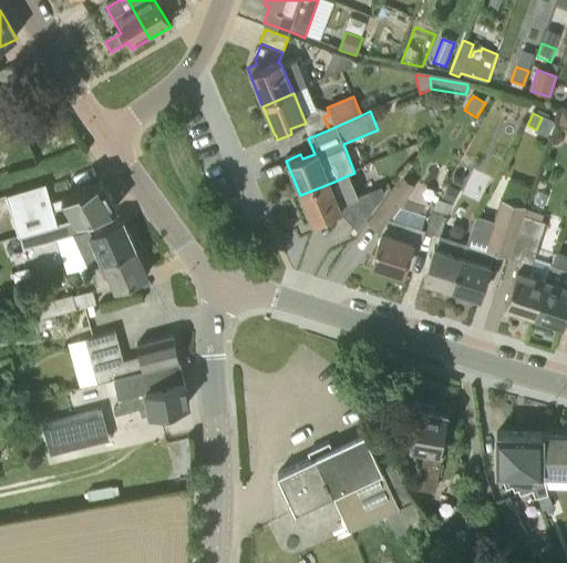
[(349,175),(331,183),(300,195),(312,225),(312,224),(313,229),(329,223),(327,218),(339,214),(358,232),(377,204),(371,192),(358,197),(349,175)]
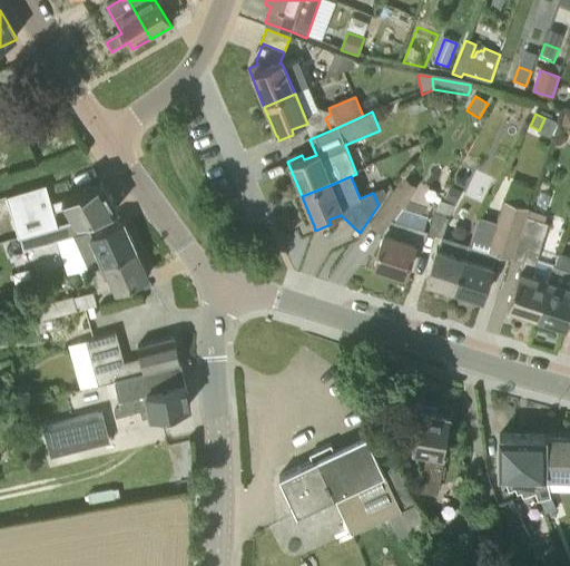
[(383,238),(373,267),(405,277),(415,247),(423,250),(428,234),(394,223),(416,189),(404,179),(370,227),(383,238)]
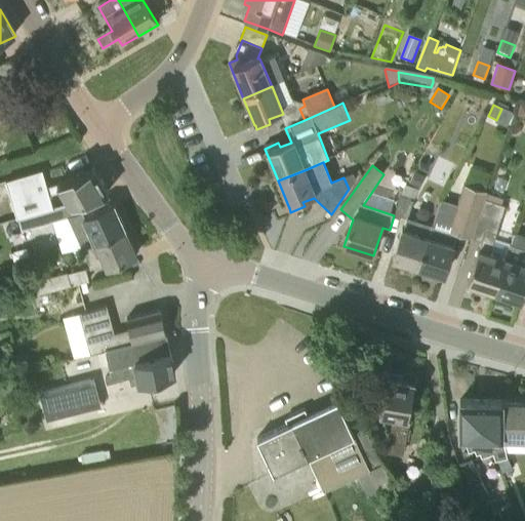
[(18,223),(76,205),(108,194),(93,169),(55,186),(59,192),(13,206),(18,223)]
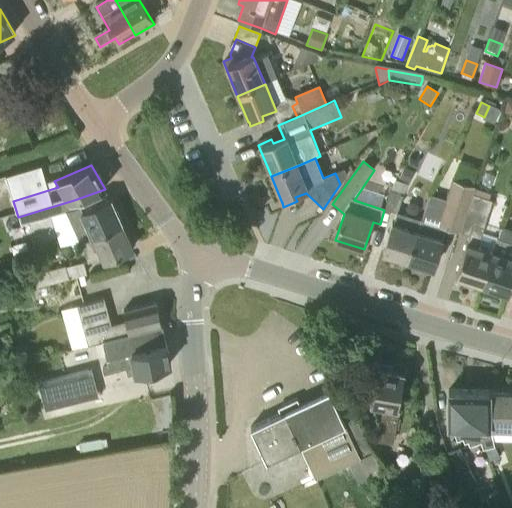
[(404,169),(399,181),(409,185),(414,174),(404,169)]
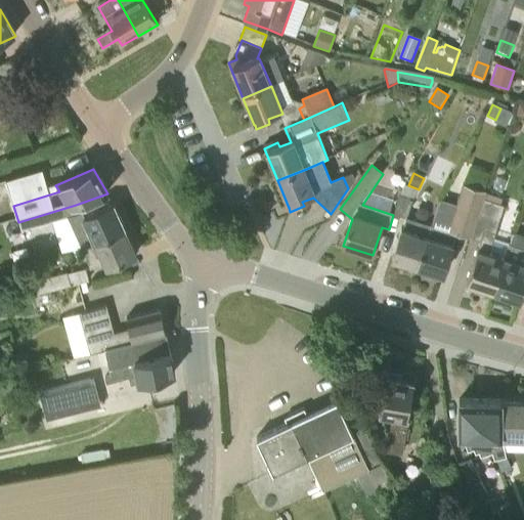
[(418,190),(404,185),(399,196),(393,217),(405,220),(406,218),(407,219),(413,201),(418,190)]
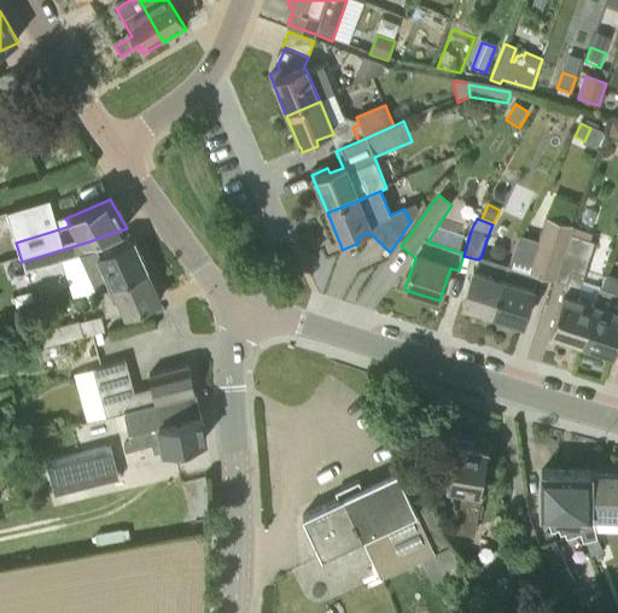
[(511,268),(494,319),(497,320),(497,322),(511,327),(512,323),(523,327),(534,290),(532,290),(536,278),(557,285),(558,282),(571,237),(575,227),(547,219),(538,243),(520,237),(511,268)]
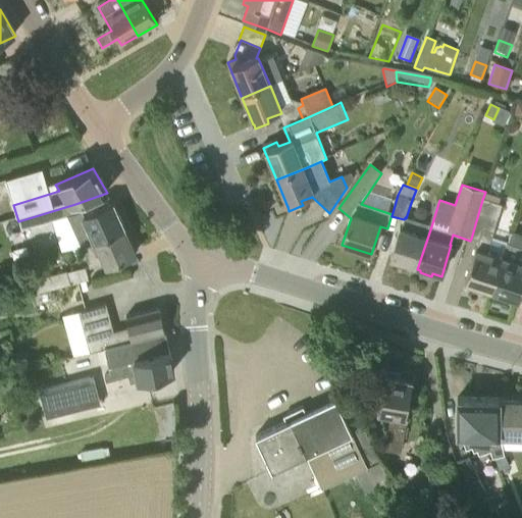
[(476,250),(465,283),(478,288),(477,292),(491,296),(503,258),(486,253),(488,248),(489,248),(503,206),(482,200),(471,239),(478,242),(477,244),(478,245),(477,250),(476,250)]
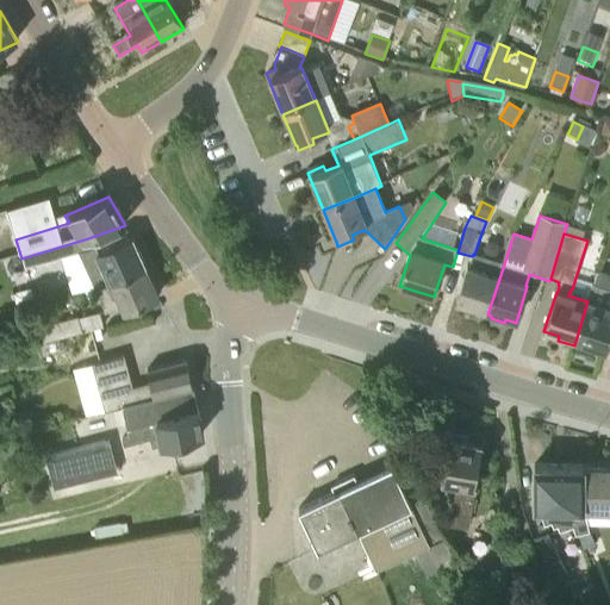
[(95,292),(145,269),(132,239),(97,256),(88,238),(22,259),(25,270),(79,255),(95,292)]
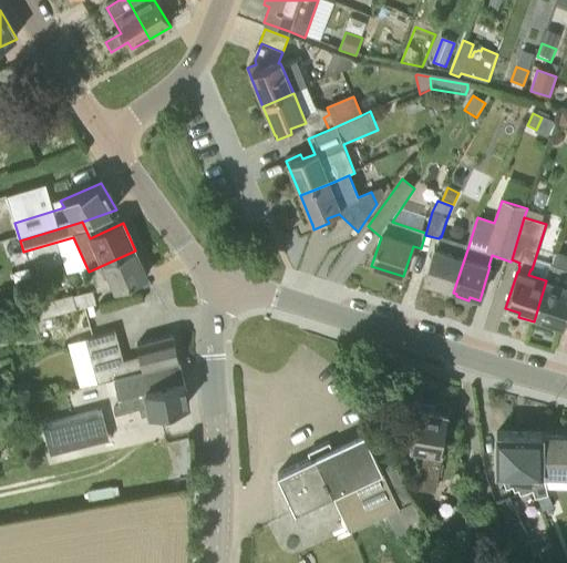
[(468,246),(441,237),(440,236),(439,238),(435,249),(434,248),(423,284),(434,286),(433,289),(445,293),(446,290),(453,293),(468,246)]
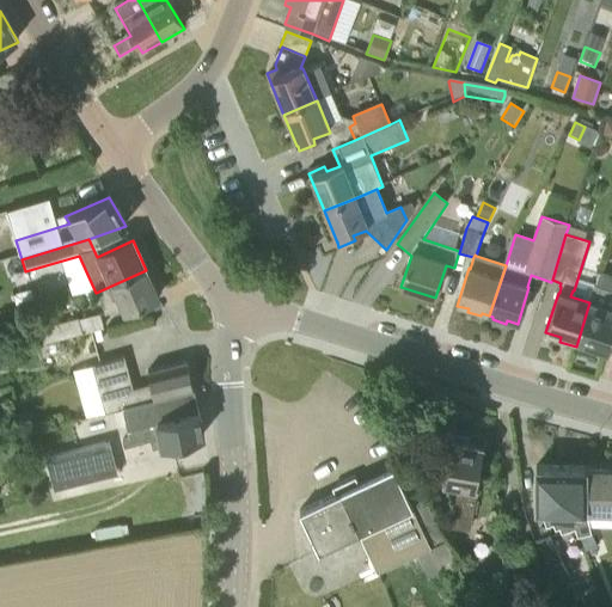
[(146,270),(96,293),(106,316),(122,313),(123,316),(159,299),(146,270)]
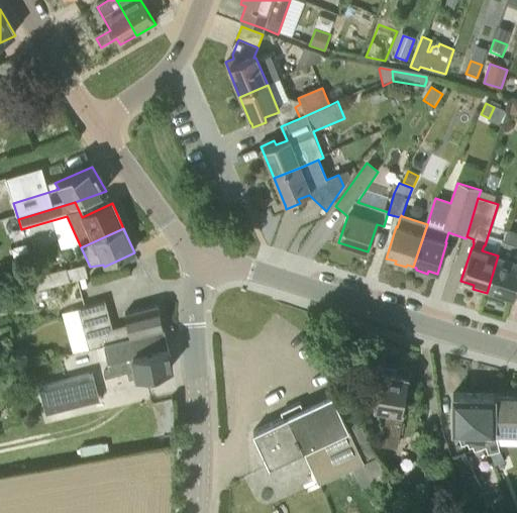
[(516,247),(502,243),(487,293),(499,297),(500,294),(514,298),(516,288),(516,247)]
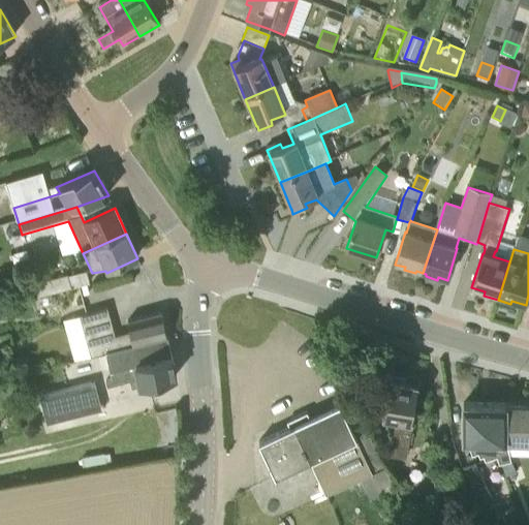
[(90,286),(87,273),(68,278),(33,287),(37,300),(90,286)]
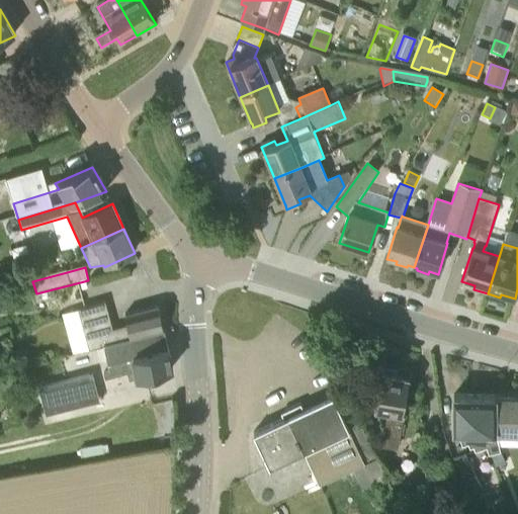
[(88,352),(165,332),(161,314),(159,307),(124,316),(127,328),(112,332),(105,304),(78,311),(88,352)]
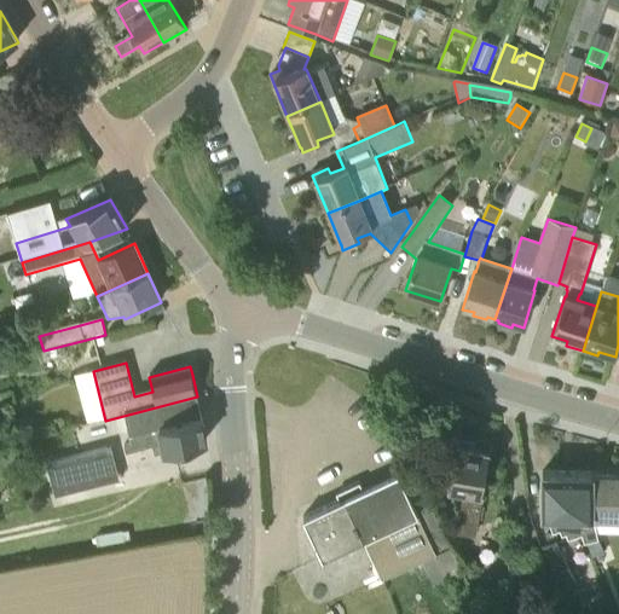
[(197,397),(105,421),(82,427),(90,453),(113,447),(114,451),(125,449),(126,455),(152,447),(155,457),(207,442),(197,397)]
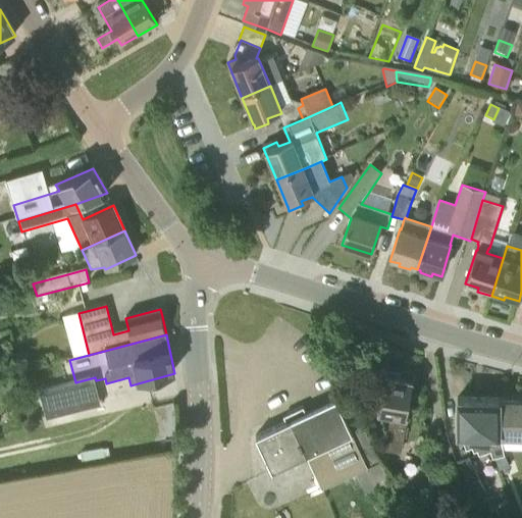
[(399,380),(400,376),(387,374),(386,378),(383,377),(378,415),(390,418),(385,452),(403,454),(414,382),(399,380)]
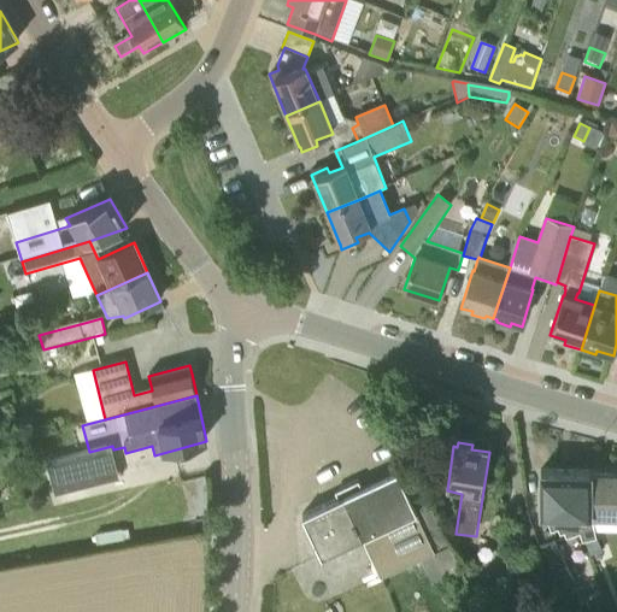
[(81,489),(118,478),(111,448),(46,464),(54,494),(81,489)]
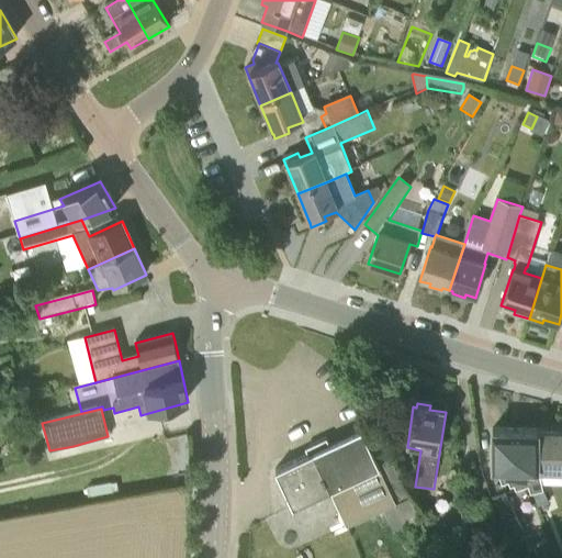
[(411,499),(374,425),(362,431),(329,446),(327,441),(307,449),(310,456),(276,472),(293,510),(330,492),(347,528),(383,512),(392,531),(416,520),(407,501),(411,499)]
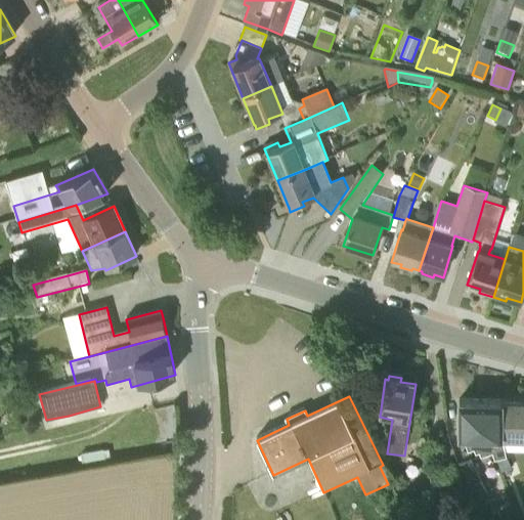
[(480,453),(480,455),(481,459),(493,456),(495,462),(496,462),(507,458),(507,455),(501,441),(503,405),(503,402),(481,402),(460,402),(460,439),(462,439),(468,453),(474,451),(475,456),(480,453)]
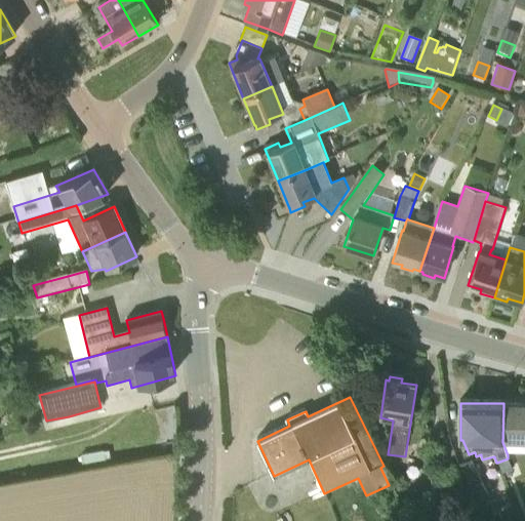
[(524,405),(503,406),(502,442),(524,442),(524,405)]
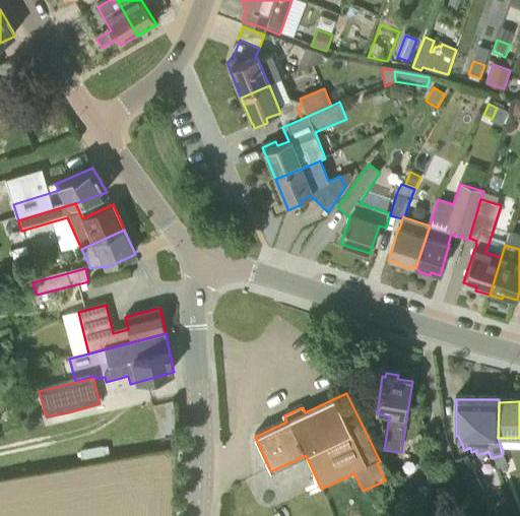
[(472,498),(484,493),(468,459),(456,464),(472,498)]
